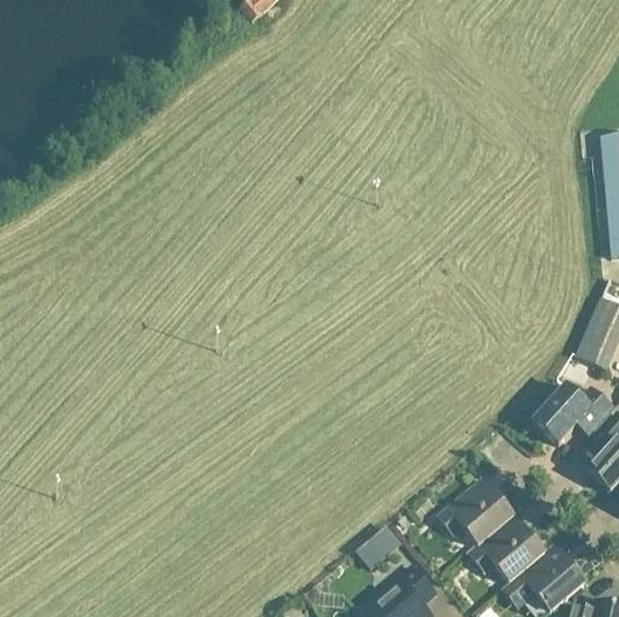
[(256,0),(243,13),(257,28),(285,0),(256,0)]
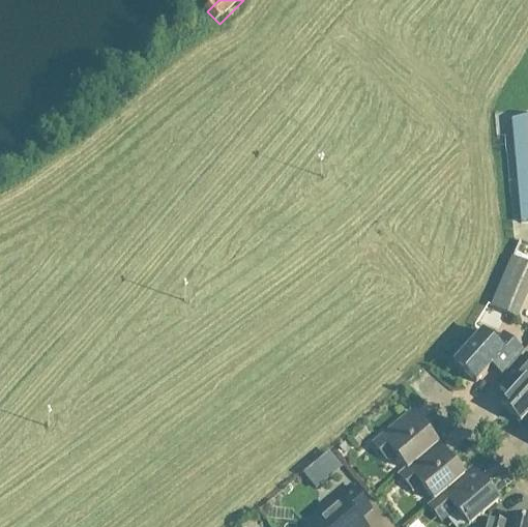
[(527,115),(512,117),(522,221),(527,220),(527,115)]
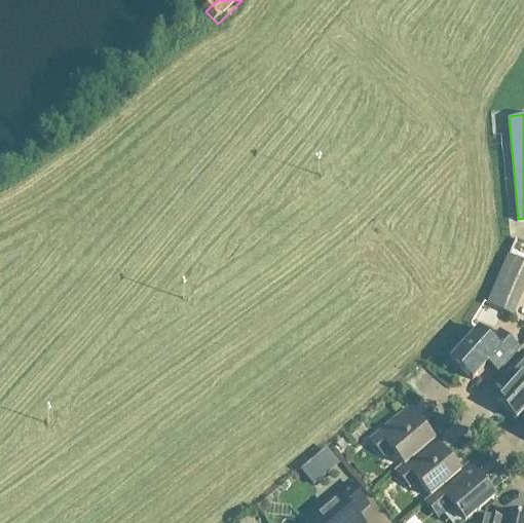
[(523,258),(509,252),(487,300),(514,312),(523,290),(523,258)]
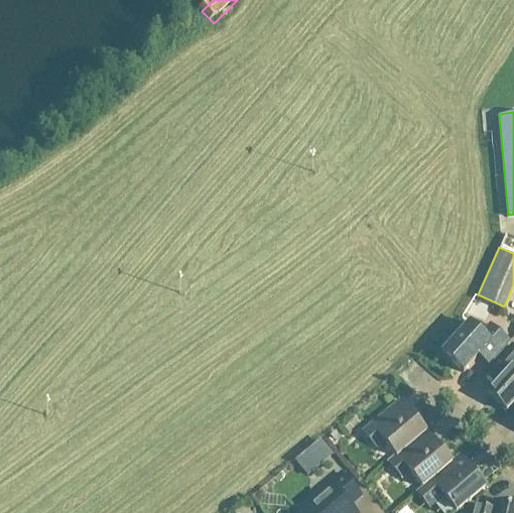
[(490,363),(510,341),(511,340),(491,323),(484,331),(482,331),(471,321),(456,338),(453,335),(444,345),(447,347),(443,351),(465,370),(480,354),(490,363)]
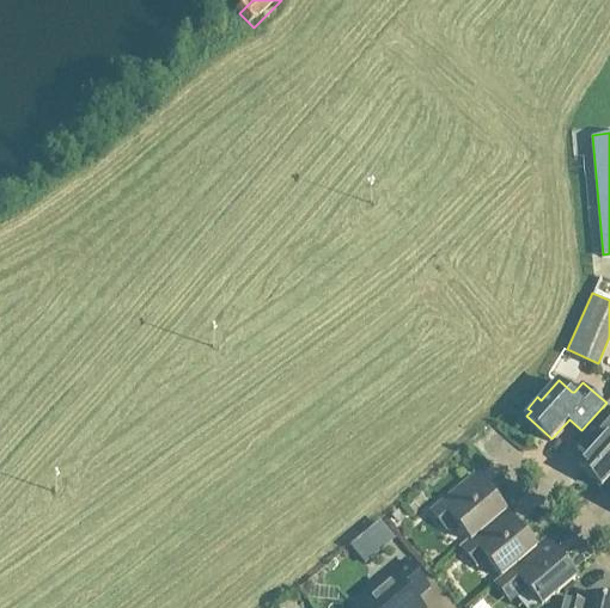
[(609,406),(577,443),(589,454),(579,464),(603,484),(609,477),(609,406)]
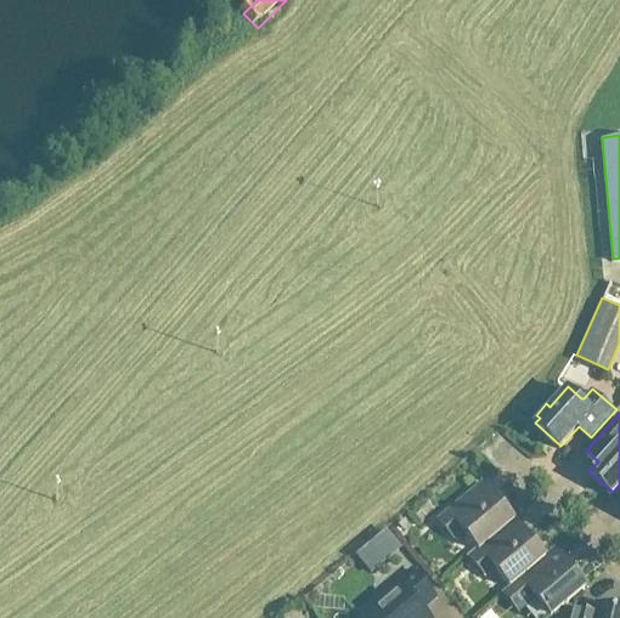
[(514,516),(484,480),(439,517),(455,536),(465,528),(479,545),(479,546),(514,516)]
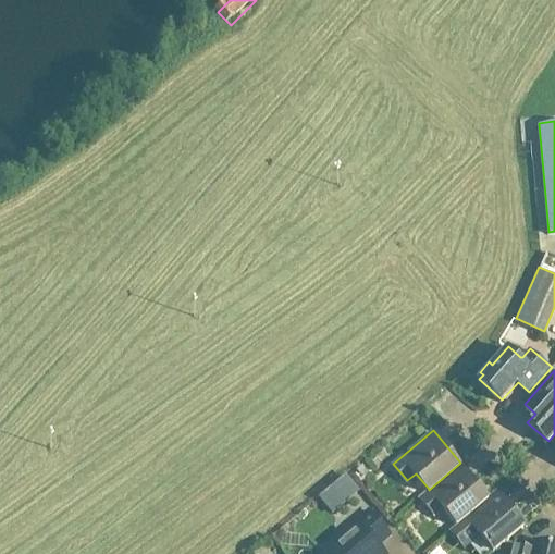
[(489,496),(460,463),(429,490),(429,489),(420,496),(435,514),(444,506),(457,522),(489,496)]
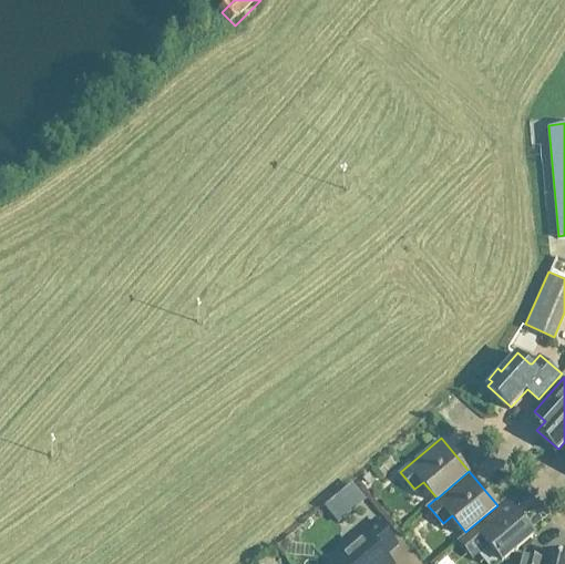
[(352,482),(340,492),(351,504),(362,495),(352,482)]
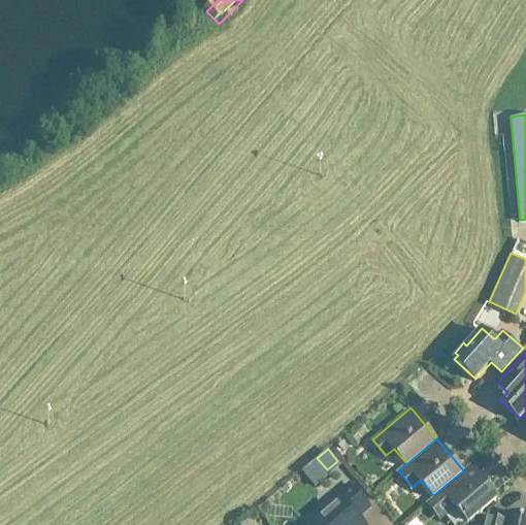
[(498,495),(471,464),(464,470),(463,470),(433,495),(447,512),(455,504),(468,521),(498,495)]
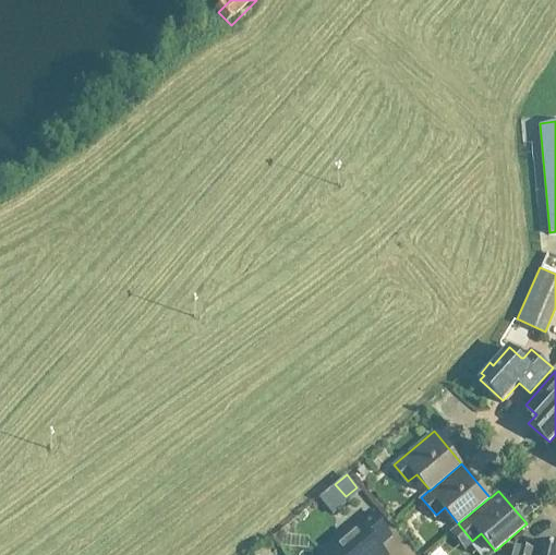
[(386,554),(388,554),(381,545),(393,534),(372,509),(351,527),(355,532),(328,554),(386,554)]
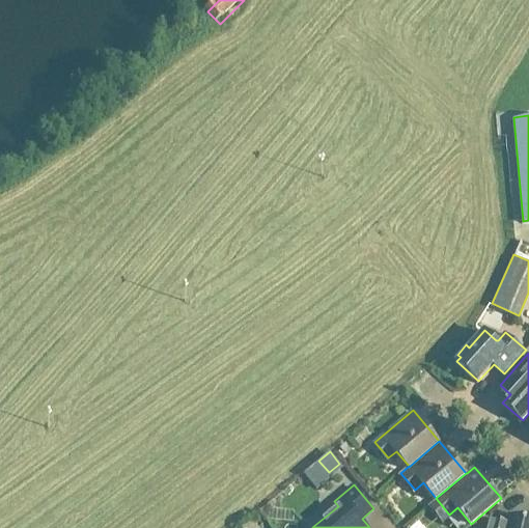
[(528,518),(510,513),(508,522),(491,518),(488,527),(528,527),(528,518)]
